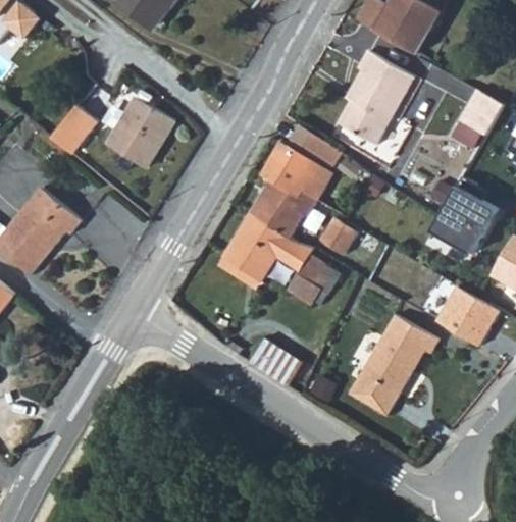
[(0,41),(11,28),(23,39),(41,18),(18,0),(0,0),(0,41)]
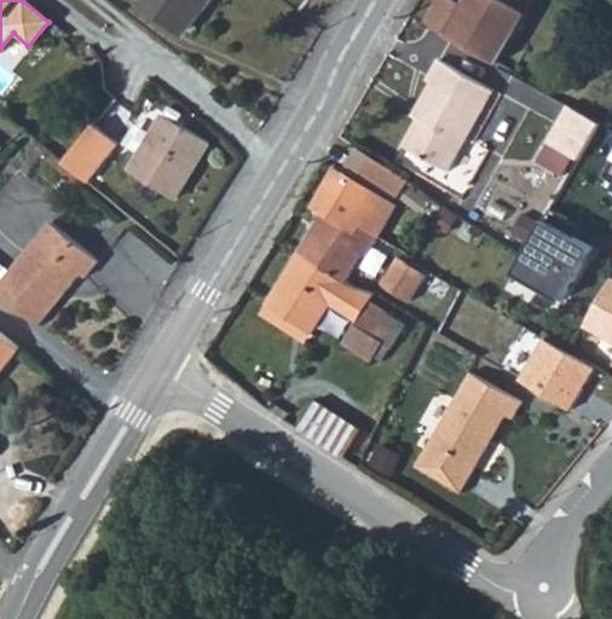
[(211,0),(133,0),(178,35),(192,16),(197,19),(211,0)]
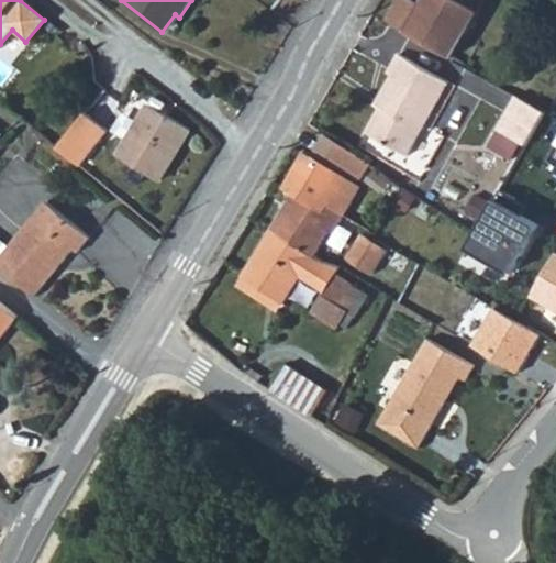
[(421,0),(420,2),(414,0),(397,0),(384,24),(460,68),(477,43),(459,33),(478,0),(421,0)]
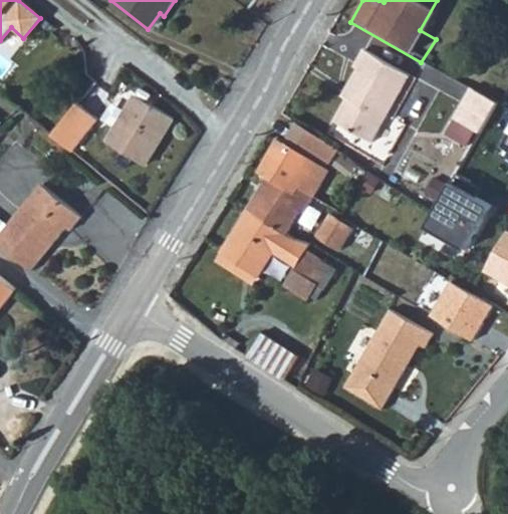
[(333,124),(369,145),(406,76),(361,51),(350,71),(361,75),(333,124)]
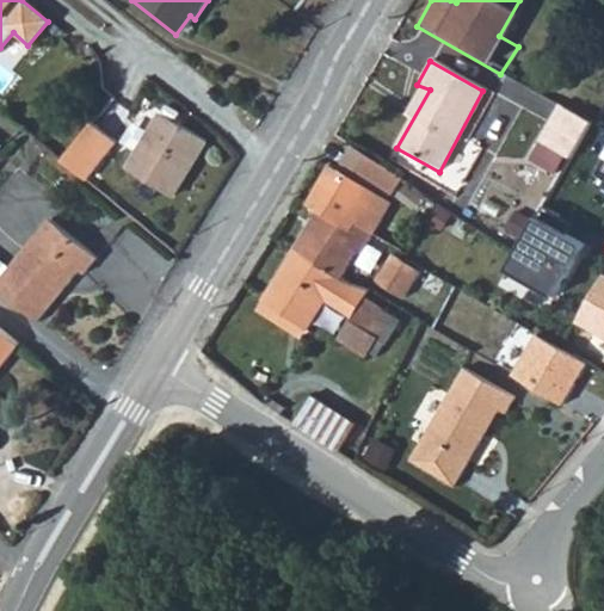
[(567,164),(590,123),(558,105),(536,144),(567,164)]
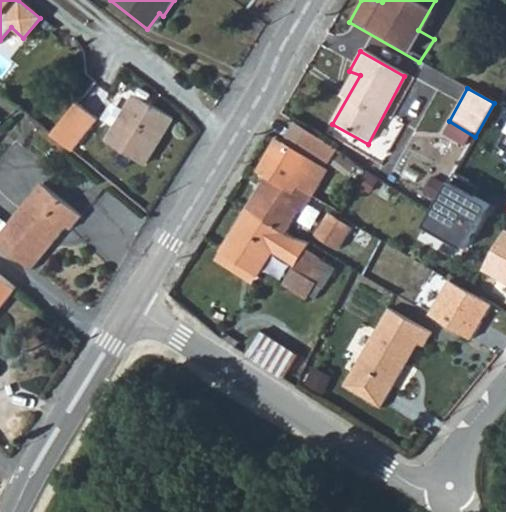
[(173,121),(138,99),(108,144),(143,167),(173,121)]
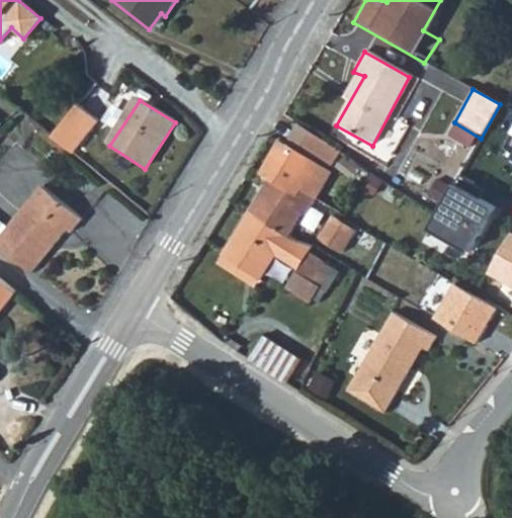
[(75,102),(49,133),(68,150),(94,118),(75,102)]
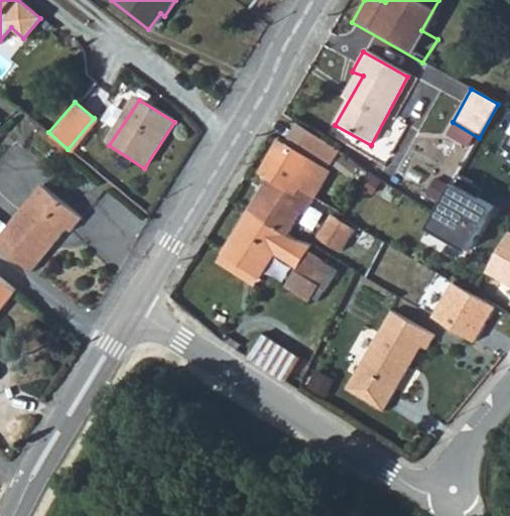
[(258,170),(266,174),(264,178),(290,191),(294,185),(313,195),(329,171),(324,168),(329,161),(336,166),(343,156),(293,125),(280,146),(274,143),(258,170)]
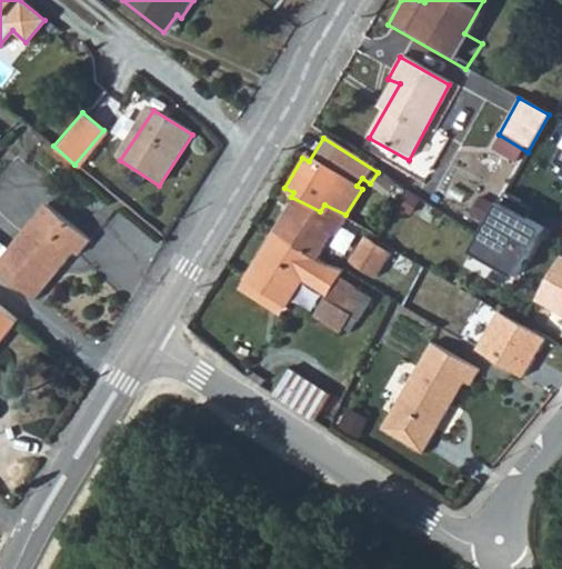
[(370,183),(397,200),(403,189),(378,172),(370,183)]
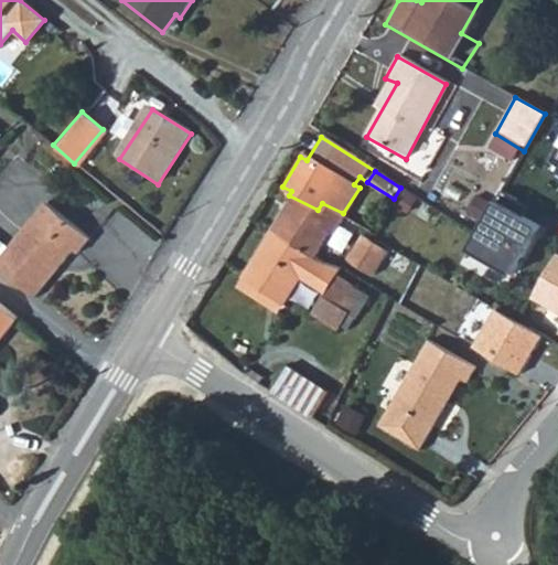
[(515,203),(500,193),(468,253),(511,277),(535,235),(506,219),(515,203)]
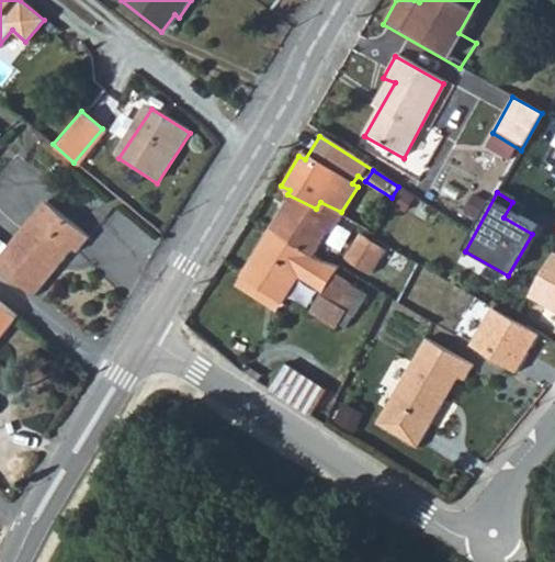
[(329,232),(339,216),(341,212),(320,202),(316,209),(287,194),(265,229),(307,255),(324,229),(329,232)]
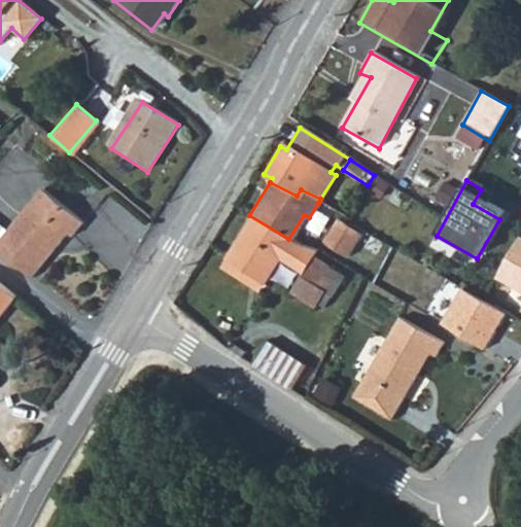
[(82,222),(41,188),(0,238),(0,253),(30,278),(67,233),(71,236),(82,222)]
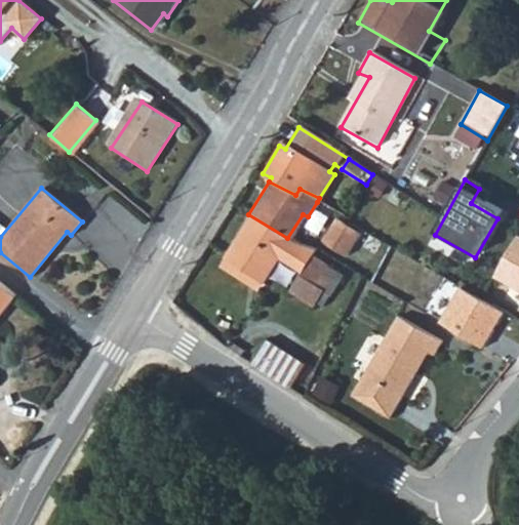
[(303,246),(287,238),(248,214),(222,257),(258,280),(272,259),(287,270),(303,246)]
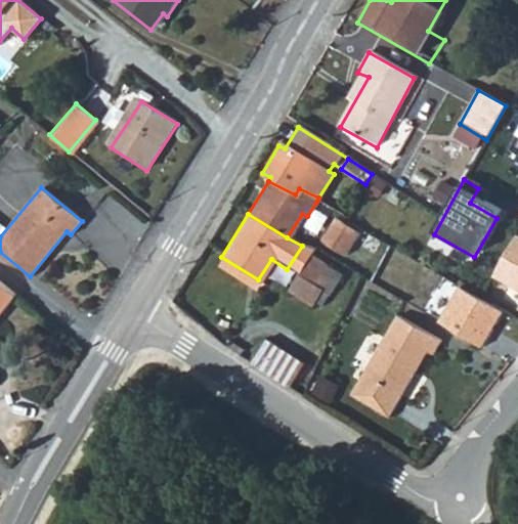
[(343,222),(345,219),(338,215),(322,237),(335,247),(341,237),(351,243),(355,236),(348,232),(350,227),(343,222)]
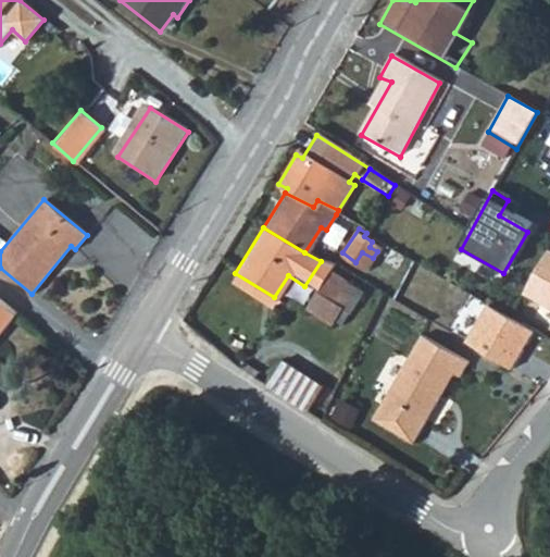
[(549,255),(546,252),(521,299),(549,316),(549,255)]
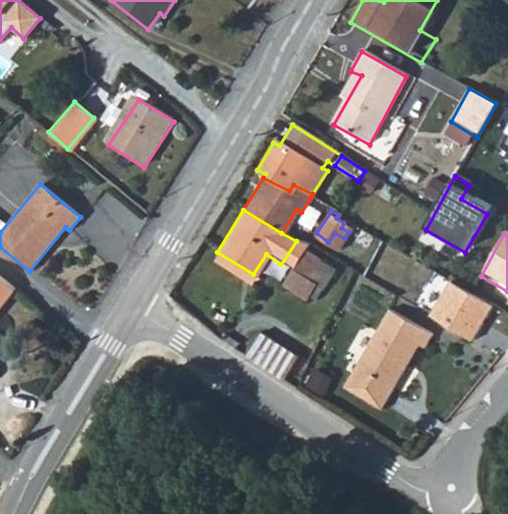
[(303,252),(309,243),(296,241),(281,264),(291,270),(280,288),(305,301),(315,286),(310,283),(322,264),(303,252)]
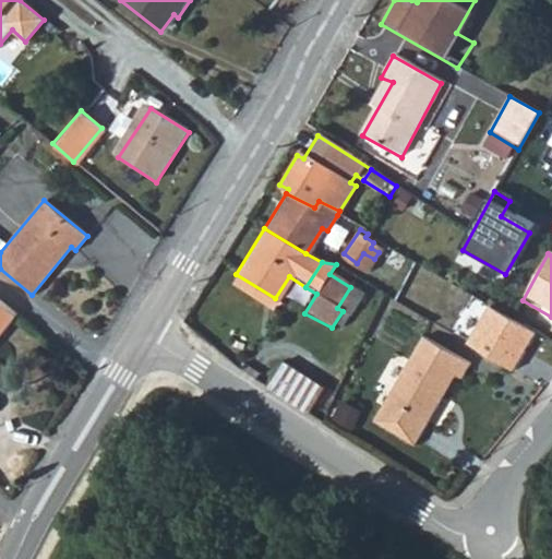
[(0,340),(18,318),(0,302),(0,340)]
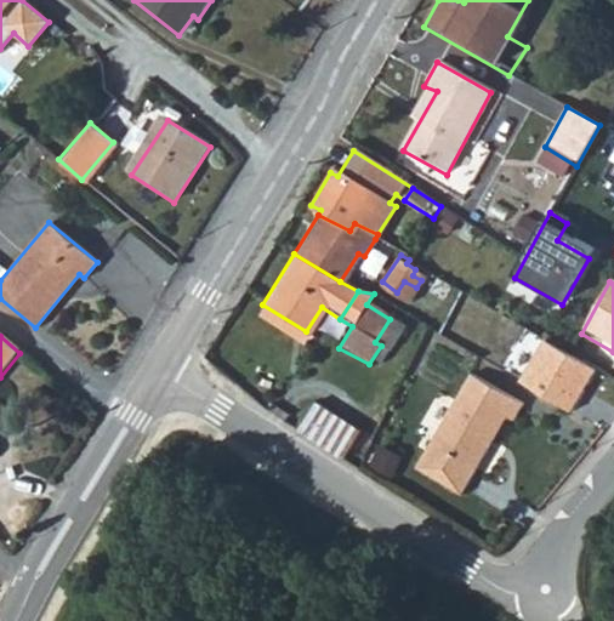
[(518,404),(471,374),(411,467),(453,494),(500,421),(510,422),(518,404)]
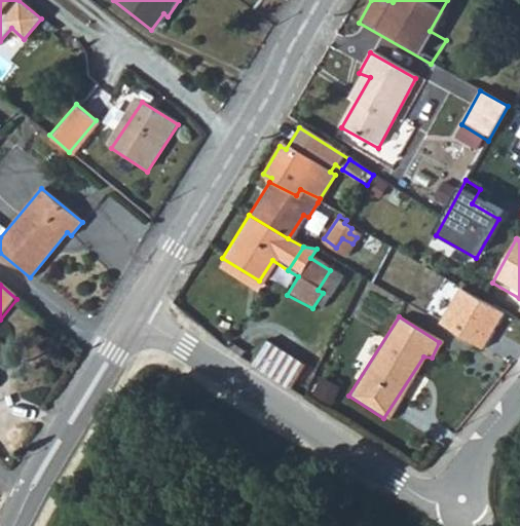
[(265,337),(249,361),(286,386),(302,362),(265,337)]
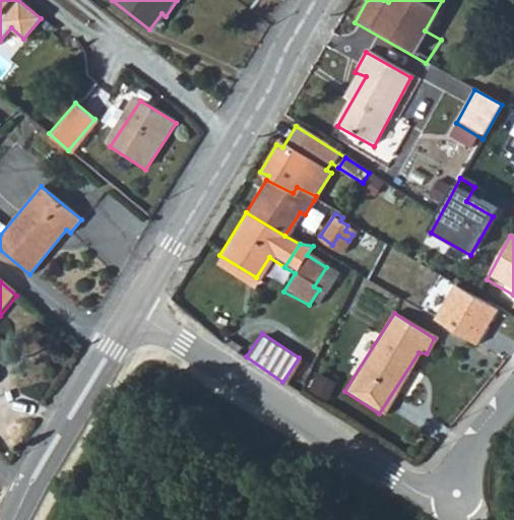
[(334,383),(315,372),(305,388),(324,400),(334,383)]
